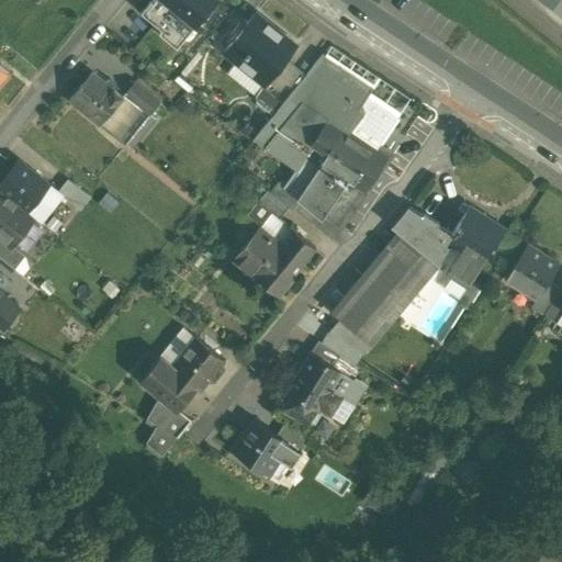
[(197,25),(165,0),(150,0),(142,12),(161,30),(159,33),(178,47),(197,25)]
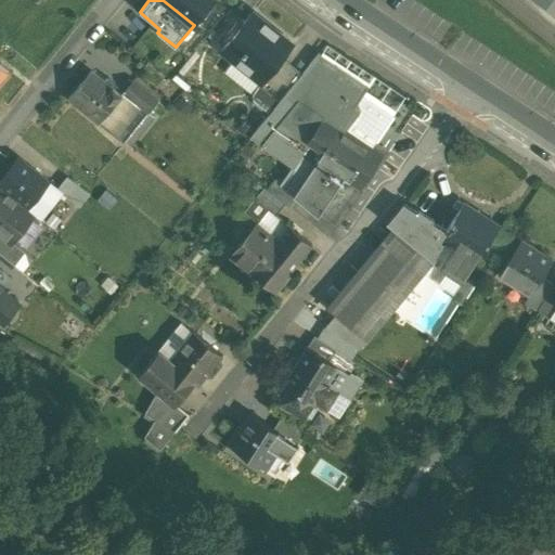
[(213,0),(163,0),(194,25),(213,0)]
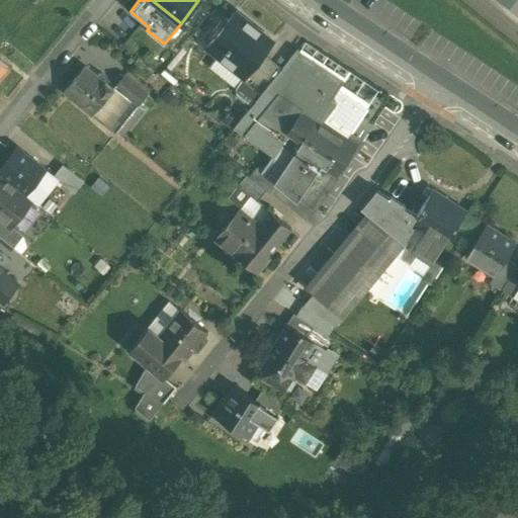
[(272,41),(234,11),(206,46),(245,76),(246,76),(264,53),(272,41)]
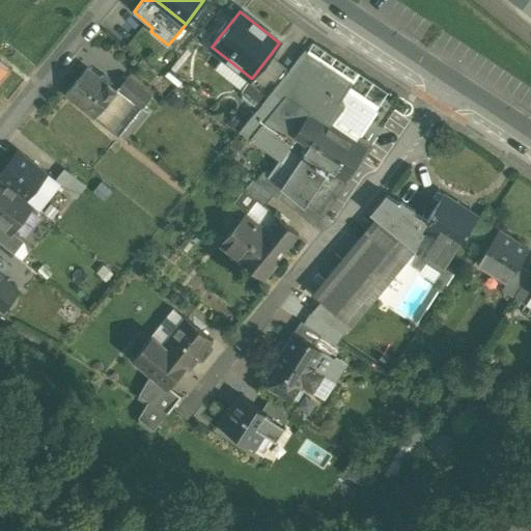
[(305,51),(289,70),(268,96),(240,130),(294,167),(281,185),(280,186),(284,189),(319,218),(346,179),(344,177),(361,155),(352,148),(356,143),(355,142),(327,122),(347,90),(353,82),(305,51)]
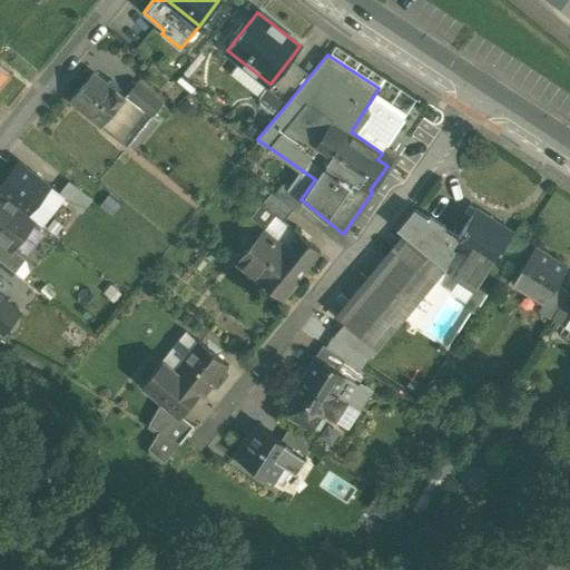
[(291,58),(271,84),(269,84),(266,87),(287,104),(311,75),(291,58)]
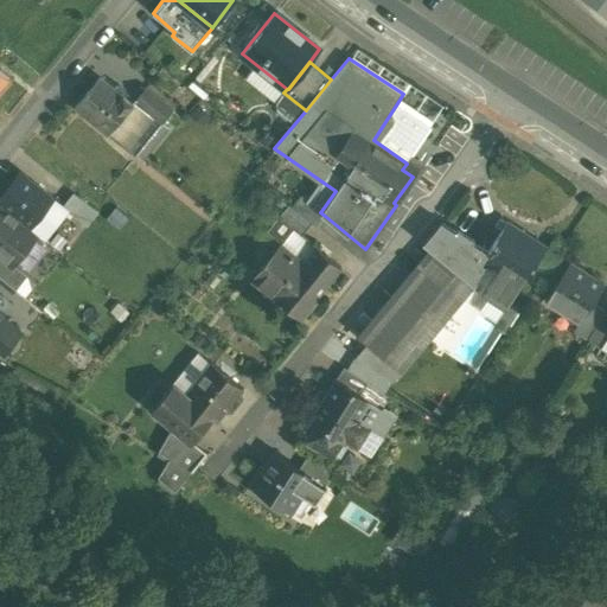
[(0,91),(10,80),(0,71),(0,91)]
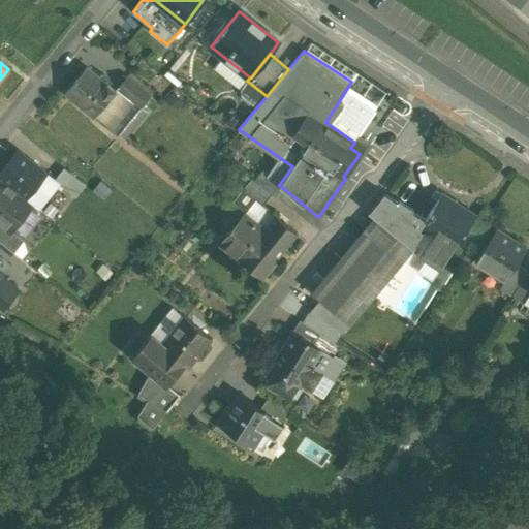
[(117,92),(87,67),(66,93),(95,118),(117,92)]
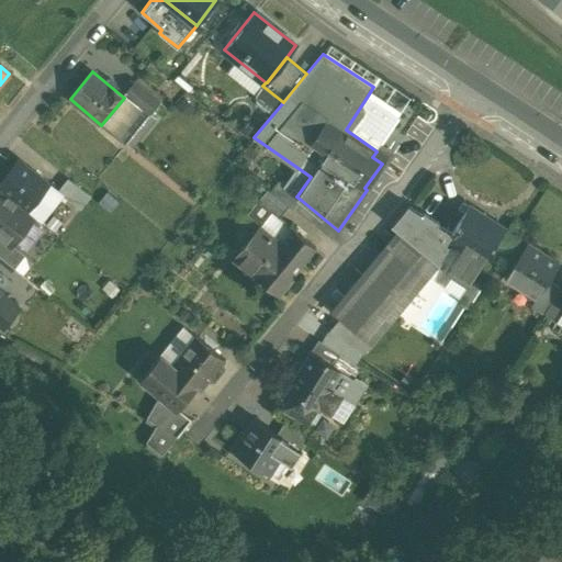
[(148,91),(135,80),(125,93),(138,104),(148,91)]
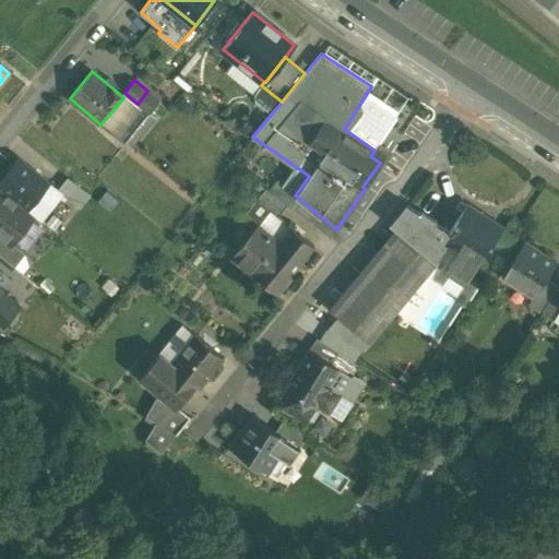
[(147,91),(138,104),(151,115),(162,102),(147,91)]
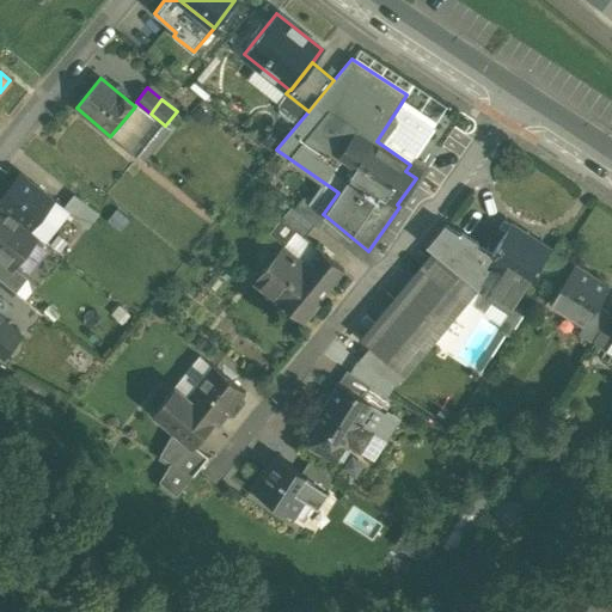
[(434,127),(401,104),(377,141),(409,164),(434,127)]
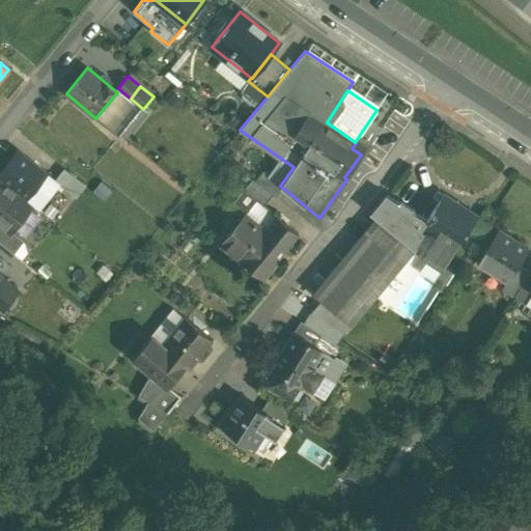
[(19,150),(0,173),(0,177),(27,199),(48,174),(19,150)]
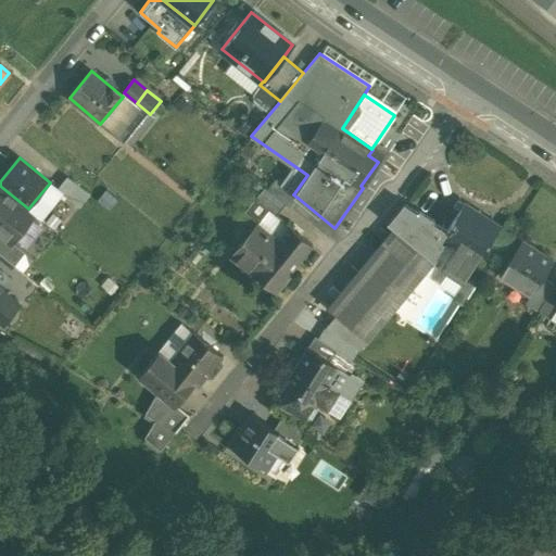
[(102,204),(67,176),(58,188),(58,189),(85,211),(92,216),(102,204)]
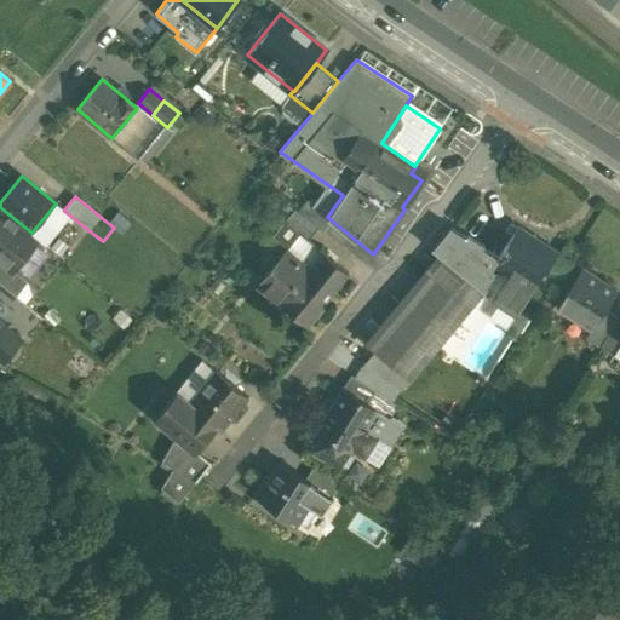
[(328,216),(308,200),(298,211),(317,227),(323,231),(332,220),(327,217),(328,216)]
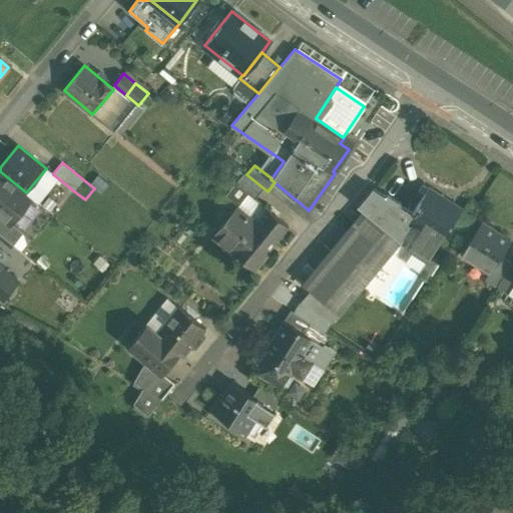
[(78,194),(53,174),(53,173),(46,168),(26,192),(31,196),(58,218),(78,194)]
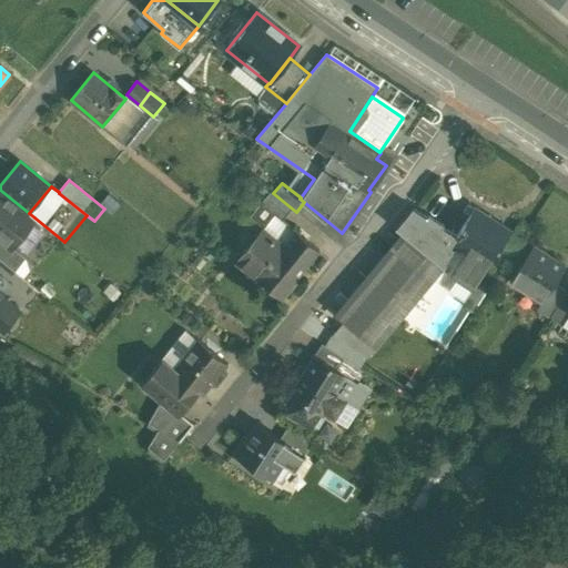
[(29,213),(0,190),(0,237),(11,246),(12,245),(34,217),(29,213)]
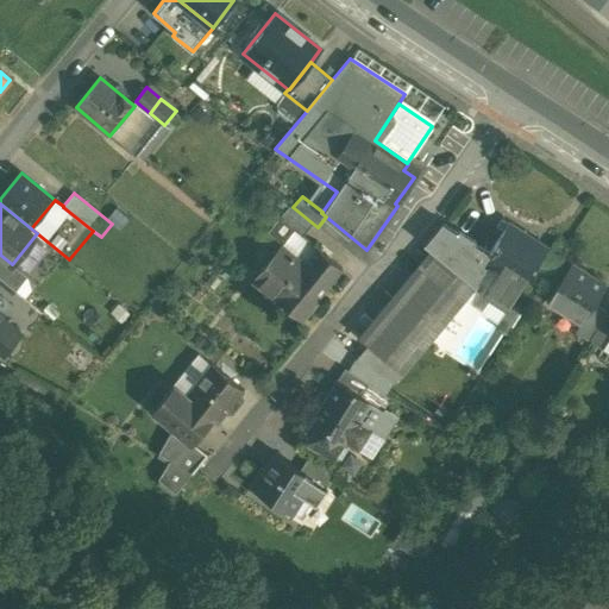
[(293,207),(289,205),(270,230),(284,240),(295,227),(302,233),(312,223),(293,207)]
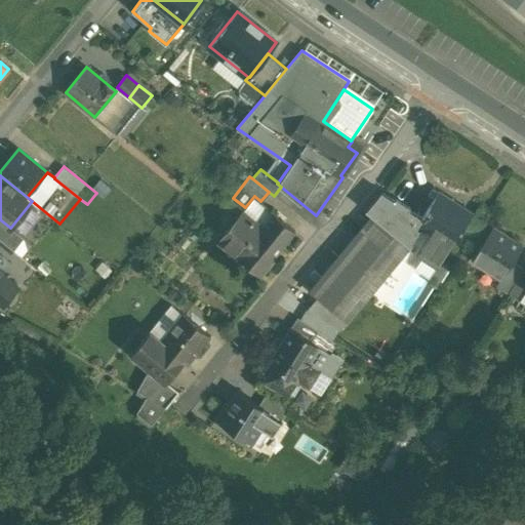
[(394,201),(380,192),(366,209),(378,219),(379,218),(380,219),(394,201)]
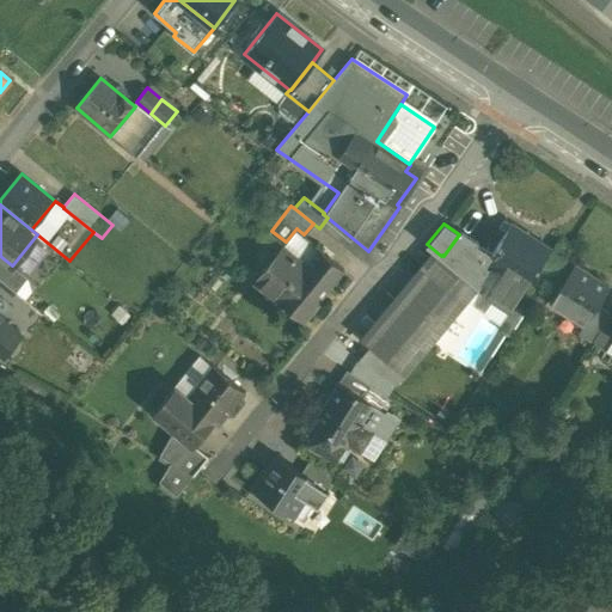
[(491,255),(488,262),(491,264),(507,274),(493,295),(510,307),(525,286),(526,286),(550,249),(512,224),(491,255)]
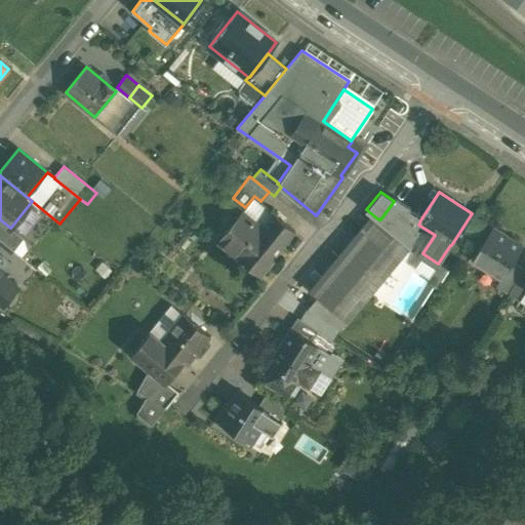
[(260,201),(254,196),(245,207),(242,211),(260,227),(273,212),(260,201)]
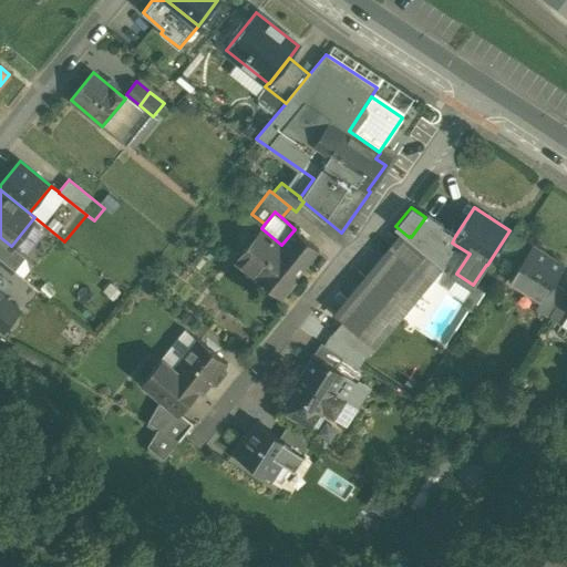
[(455,236),(425,217),(411,237),(442,261),(455,245),(452,243),(455,236)]
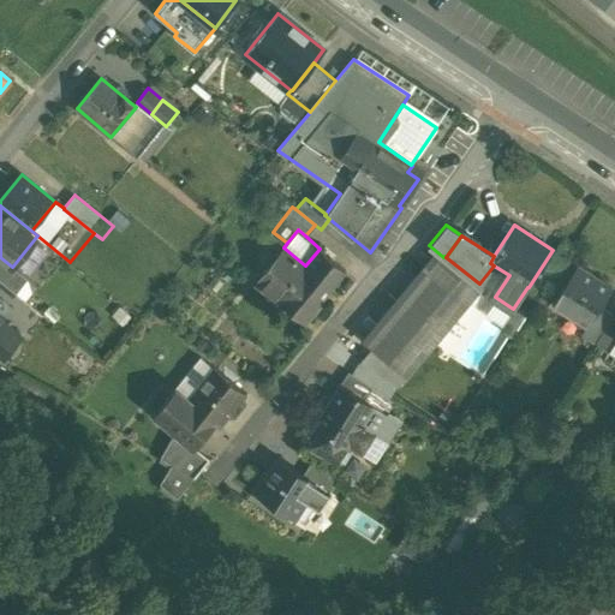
[(345,269),(320,249),(305,266),(284,248),(282,246),(270,261),(318,300),(320,300),(345,269)]
